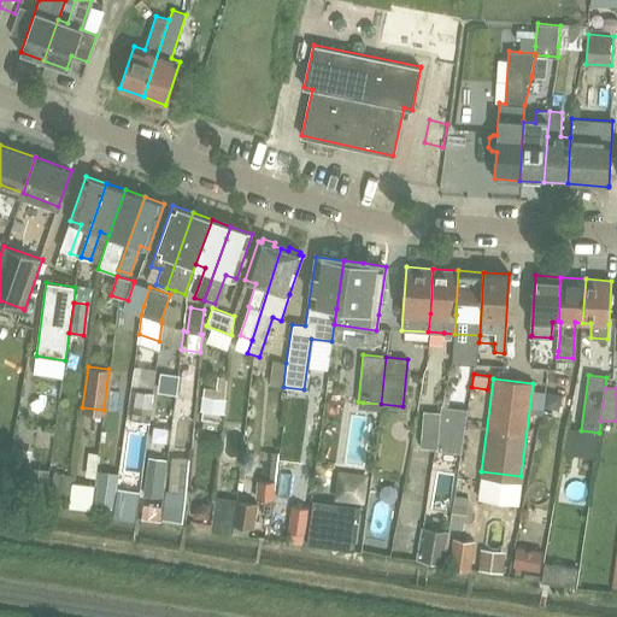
[(546,392),(542,406),(558,410),(562,395),(546,392)]
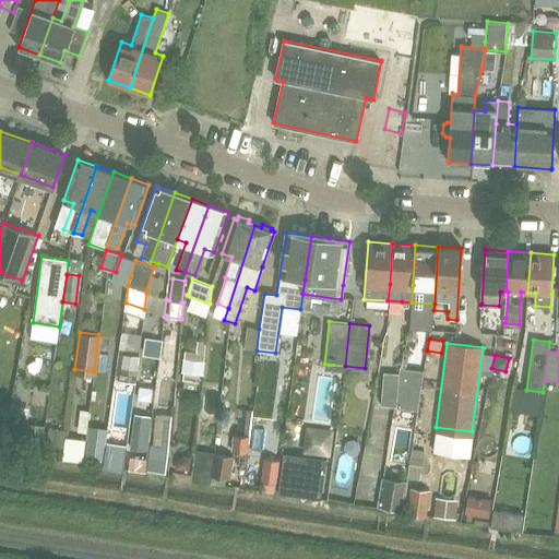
[(182,358),(181,371),(183,371),(182,380),(183,380),(200,382),(201,373),(203,375),(205,360),(204,360),(185,358),(182,358)]
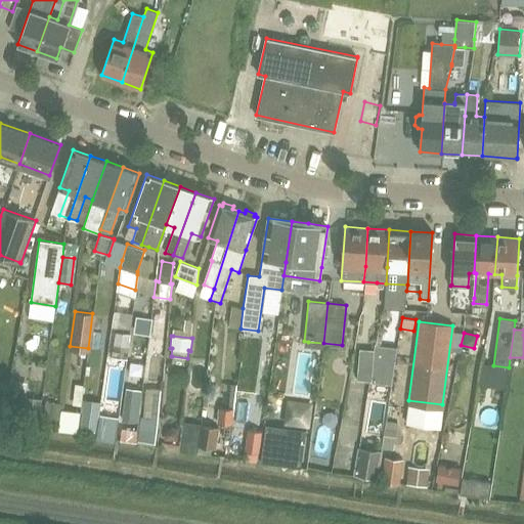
[(129,345),(115,343),(114,343),(112,357),(127,359),(129,345)]
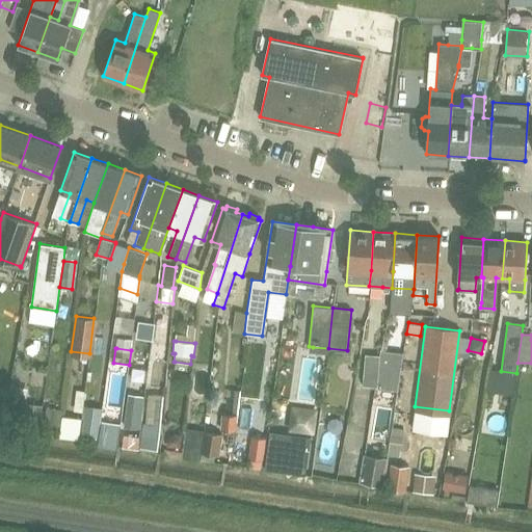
[(378,387),(380,355),(365,354),(363,386),(378,387)]
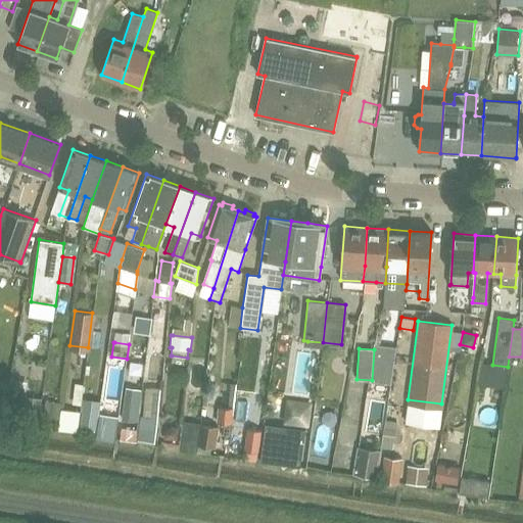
[(326,352),(321,394),(336,396),(341,354),(326,352)]
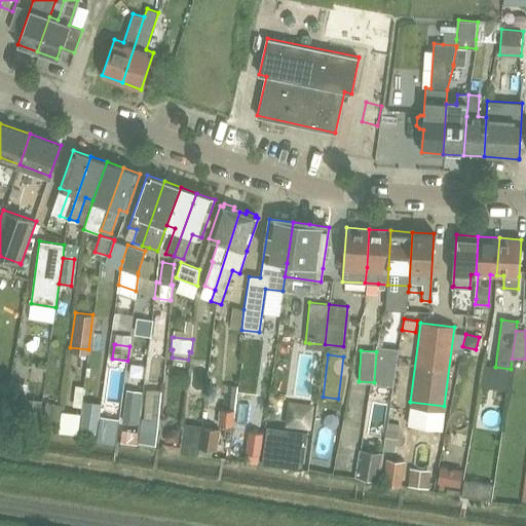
[(288,392),(292,368),(270,365),(267,389),(288,392)]
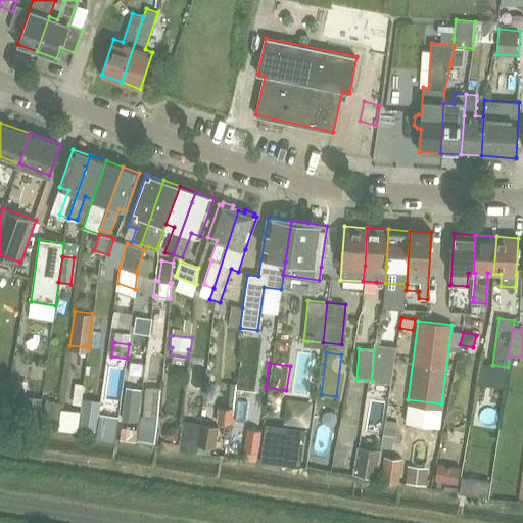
[(0,385),(0,407),(7,409),(11,388),(0,385)]
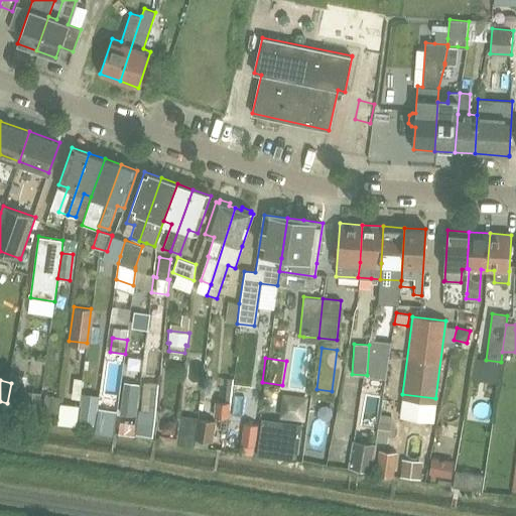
[(99,396),(83,393),(79,421),(95,423),(99,396)]
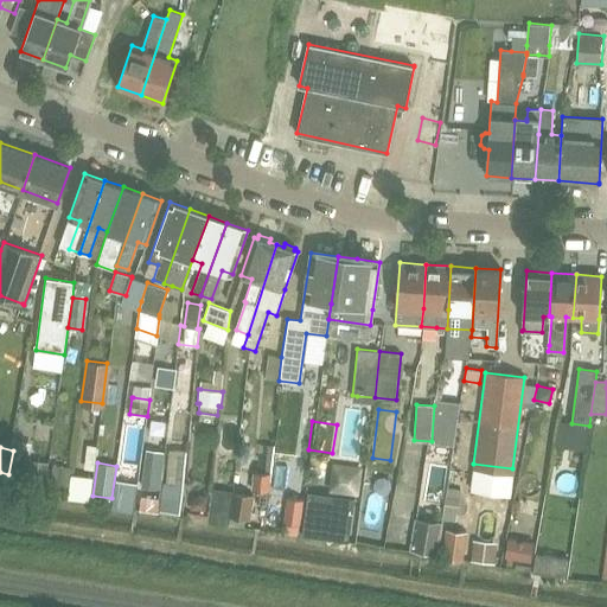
[(72,466),(53,464),(50,483),(69,485),(72,466)]
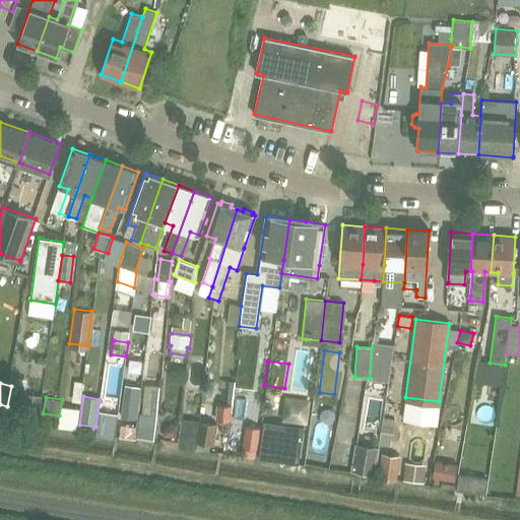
[(124,397),(122,417),(134,418),(136,399),(124,397)]
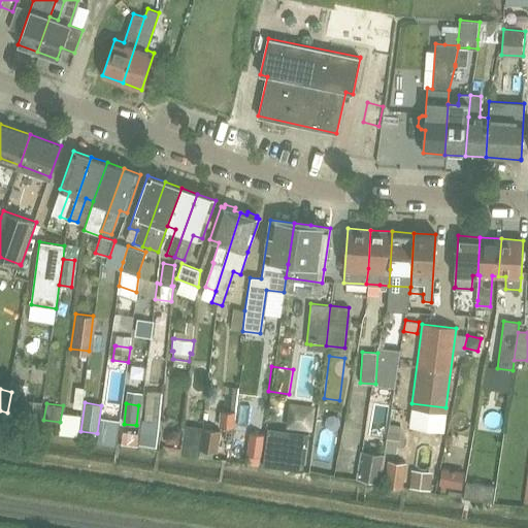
[(229,429),(230,411),(218,410),(217,428),(229,429)]
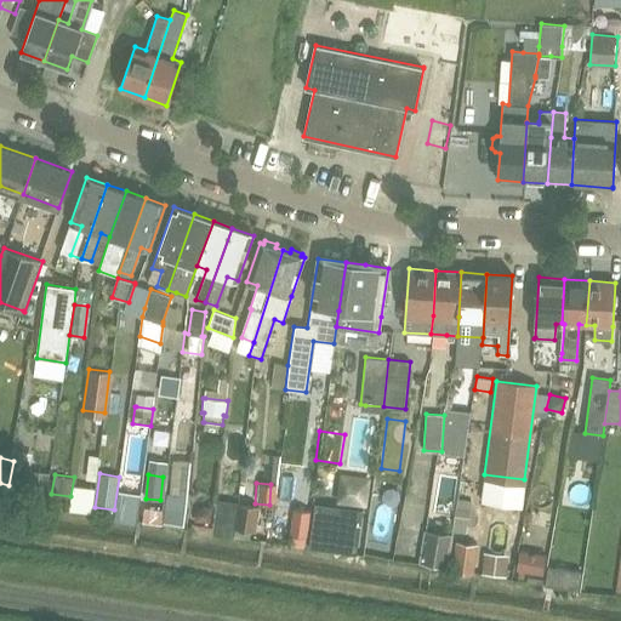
[(167,493),(164,523),(184,525),(188,496),(169,494),(167,493)]
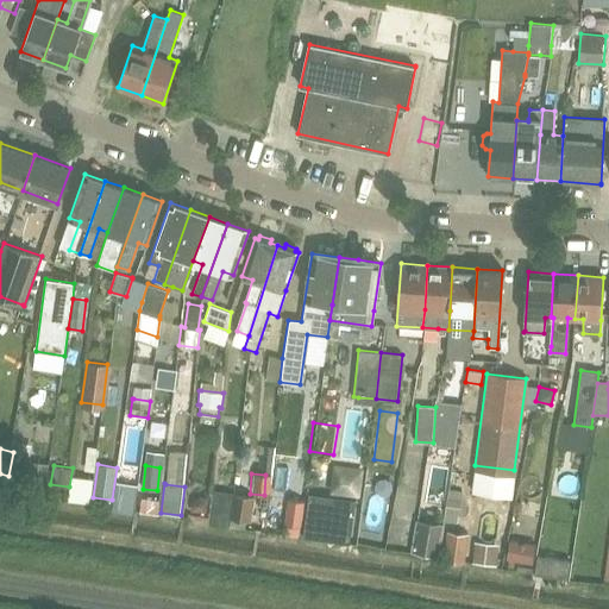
[(233,493),(214,490),(209,523),(228,526),(233,493)]
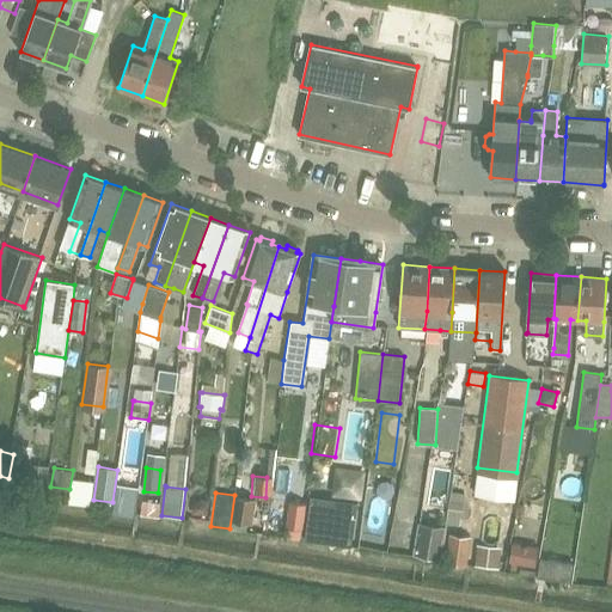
[(311,495),(304,538),(352,545),(357,502),(311,495)]
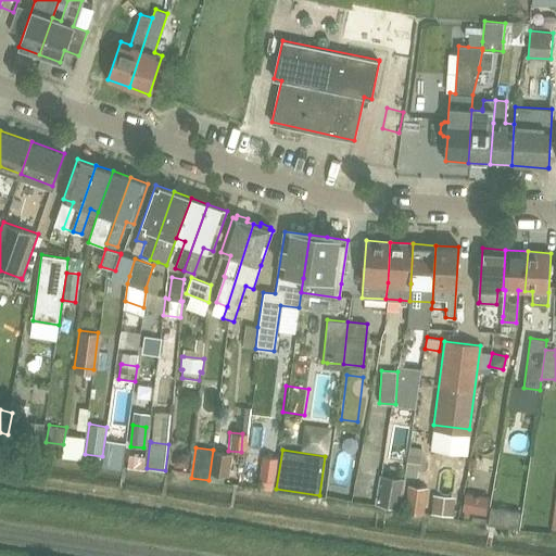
[(128,455),(126,467),(142,469),(143,457),(128,455)]
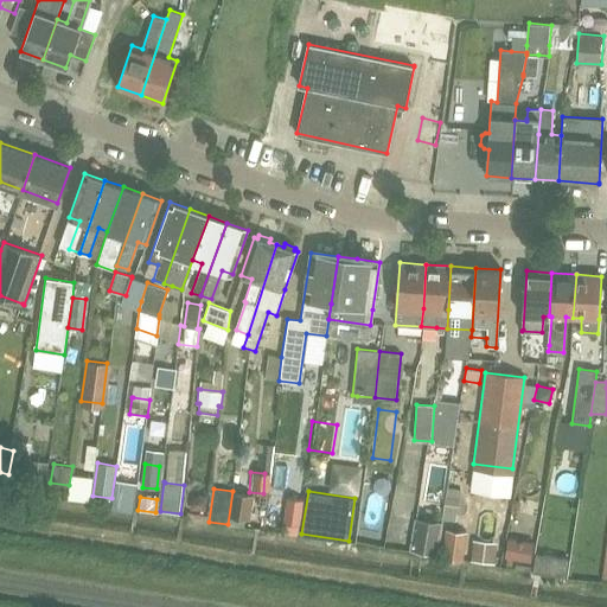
[(285,523),(286,523),(300,525),(304,500),(288,498),(285,523)]
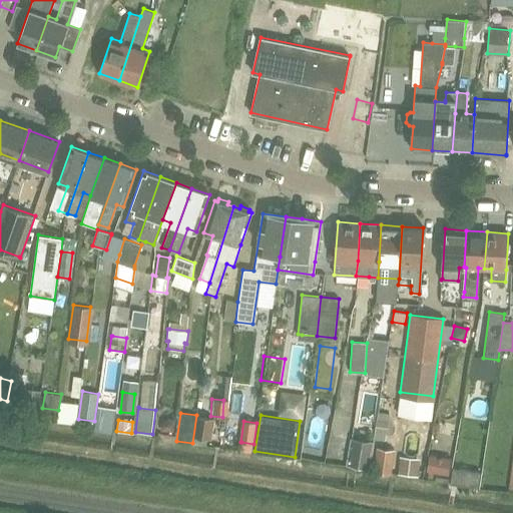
[(211,427),(196,425),(195,436),(210,438),(211,427)]
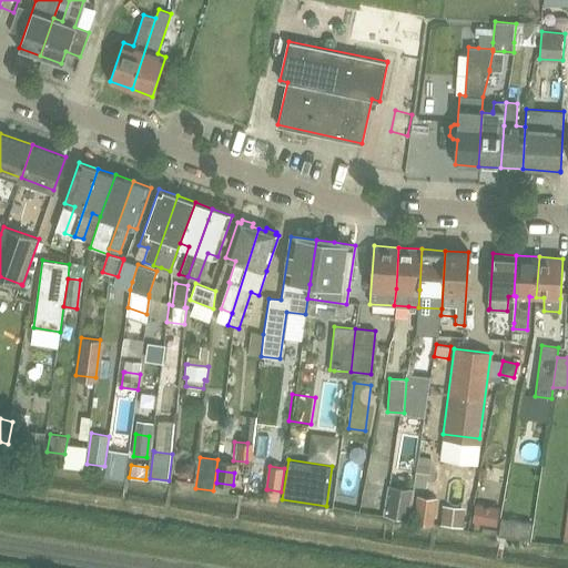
[(407,516),(411,489),(391,486),(386,514),(407,516)]
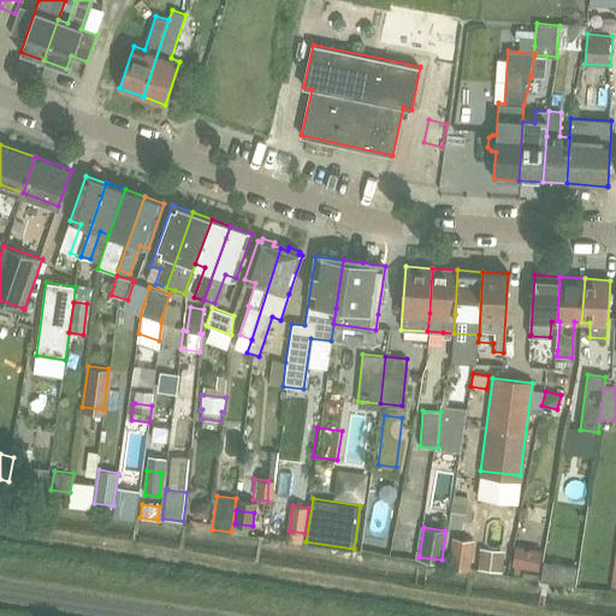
[(452,537),(449,566),(468,568),(472,539),(452,537)]
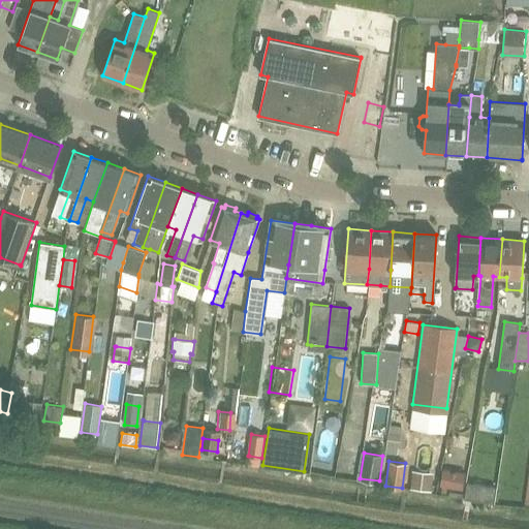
[(443,469),(440,486),(463,490),(466,473),(443,469)]
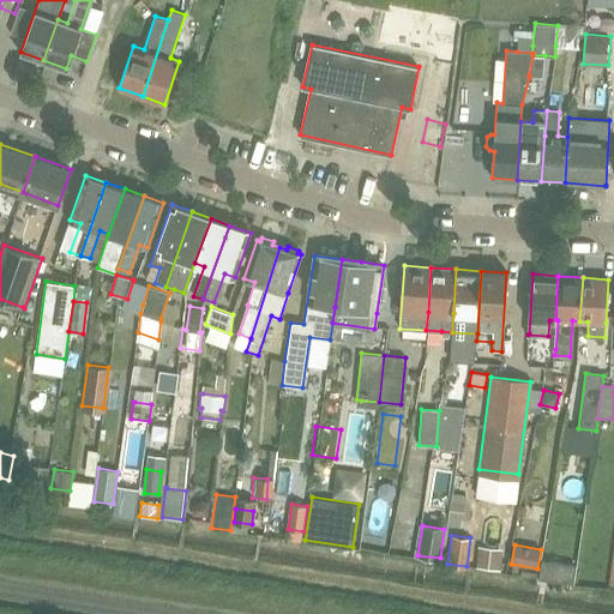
[(503,548),(480,546),(477,566),(500,569),(503,548)]
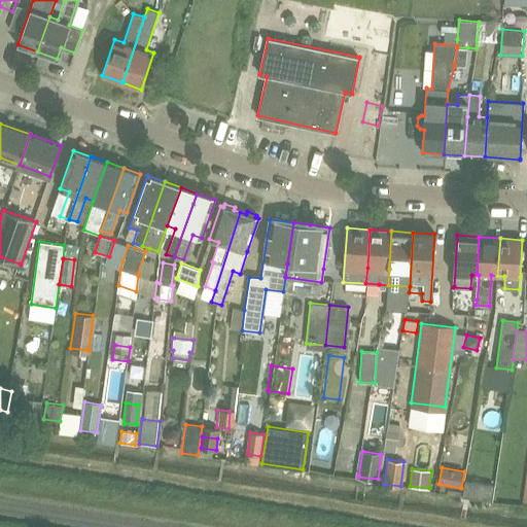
[(521,506),(524,483),(496,479),(493,503),(521,506)]
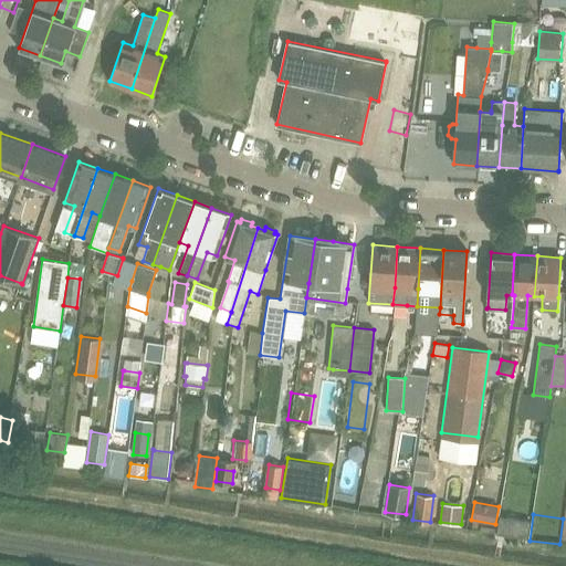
[(496,533),(526,537),(530,520),(500,515),(496,533)]
